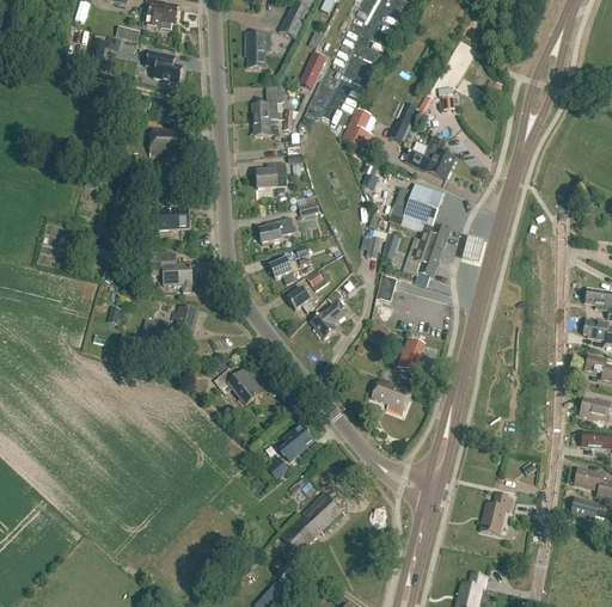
[(175,23),(178,4),(165,2),(165,0),(150,0),(146,26),(158,28),(159,20),(175,23)]
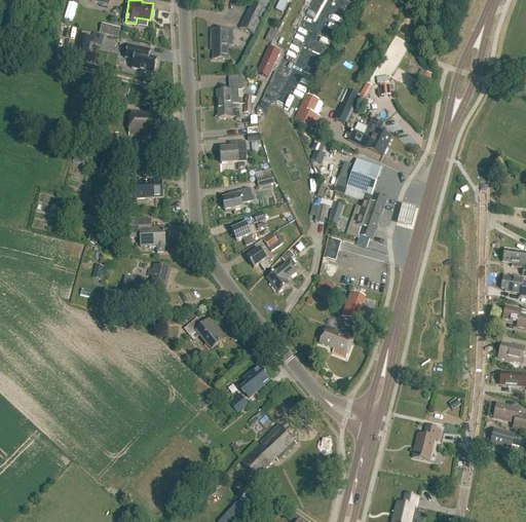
[(312,0),(303,19),(313,24),(326,0),(312,0)]
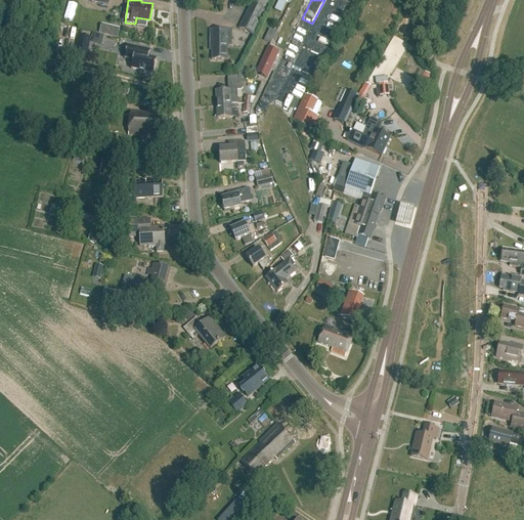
[(253,33),(265,8),(251,1),(238,26),(253,33)]
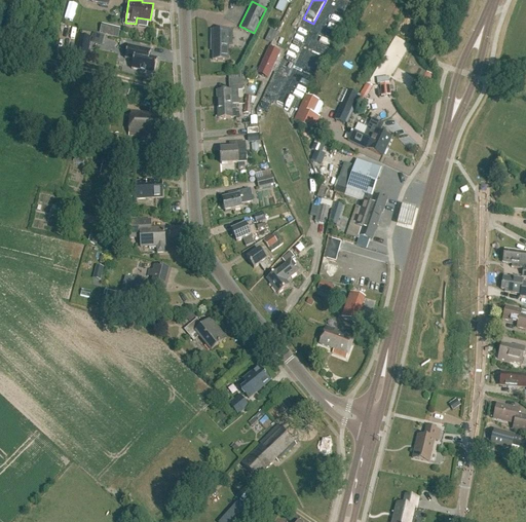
[(279,6),(276,13),(283,15),(286,8),(279,6)]
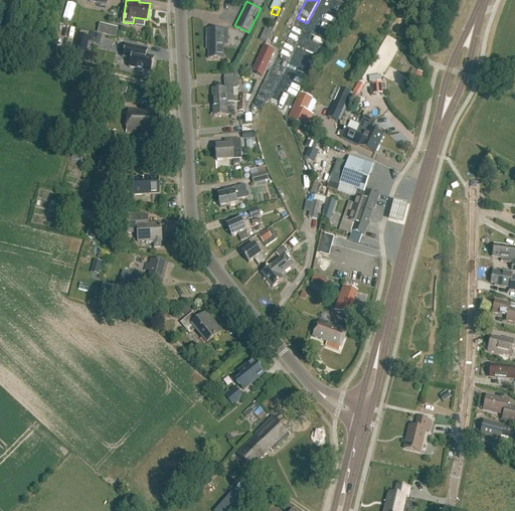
[(269,35),(274,22),(269,20),(264,33),(269,35)]
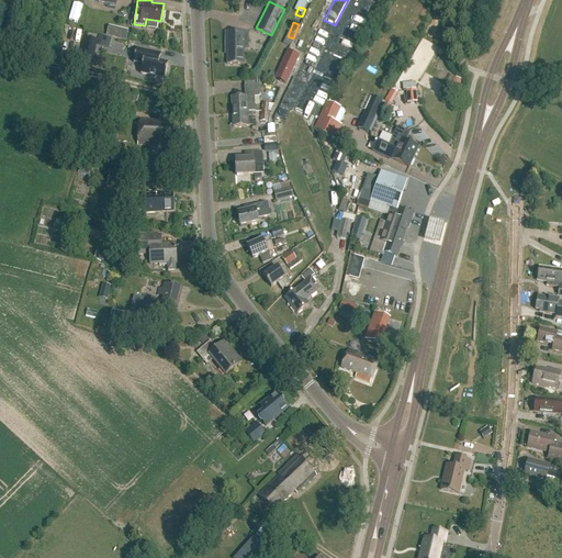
[(121,24),(119,35),(126,37),(128,26),(121,24)]
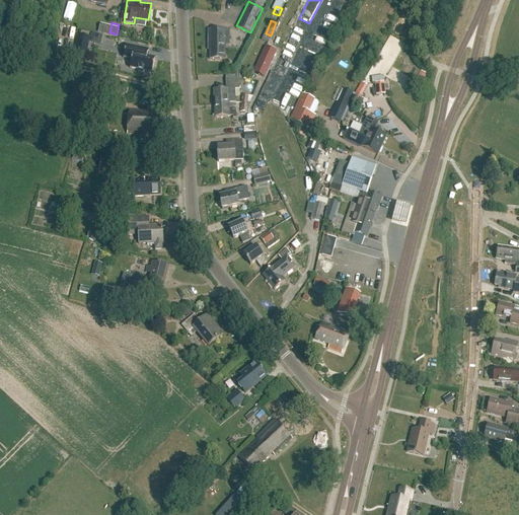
[(305,32),(307,27),(298,23),(296,28),(305,32)]
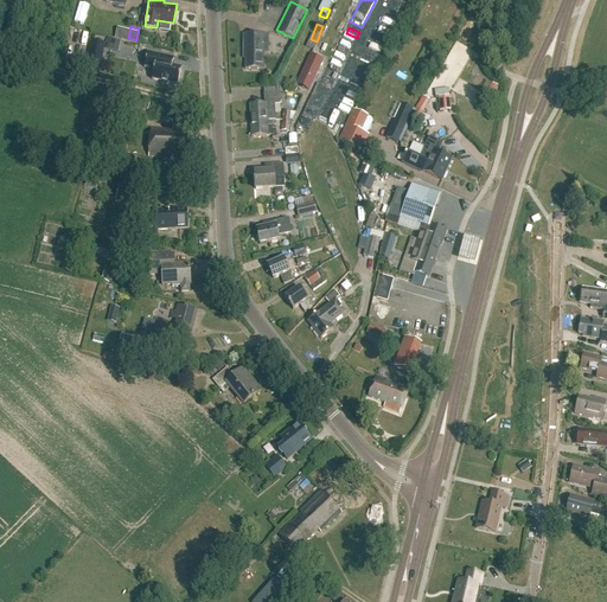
[(263,64),(263,31),(243,31),(243,50),(247,50),(247,64),(263,64)]
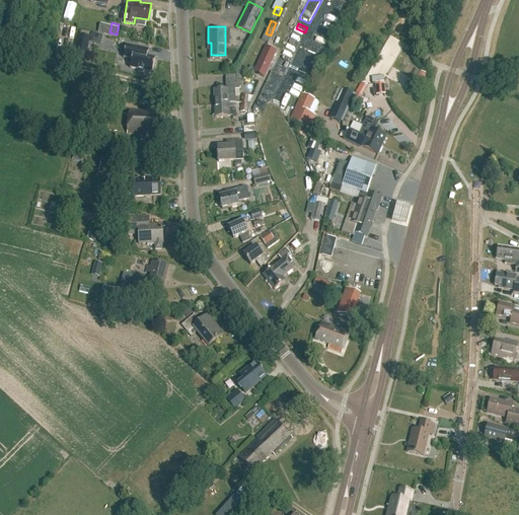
[(89,41),(86,40),(87,33),(78,32),(75,49),(87,51),(89,41)]
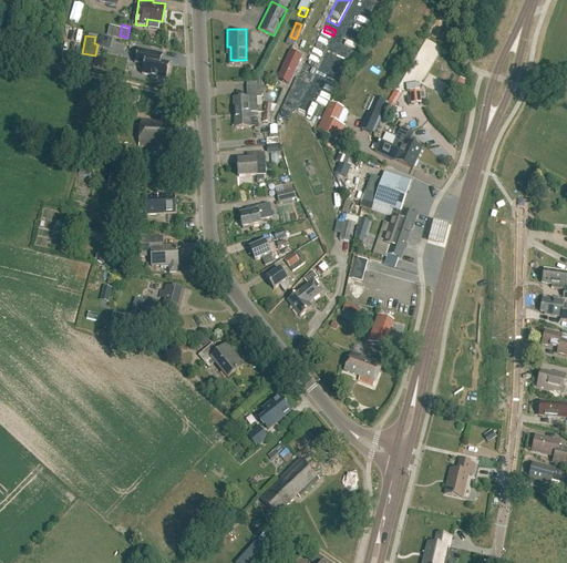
[(310,52),(306,64),(308,64),(306,72),(316,75),(328,41),(320,38),(313,54),(310,52)]
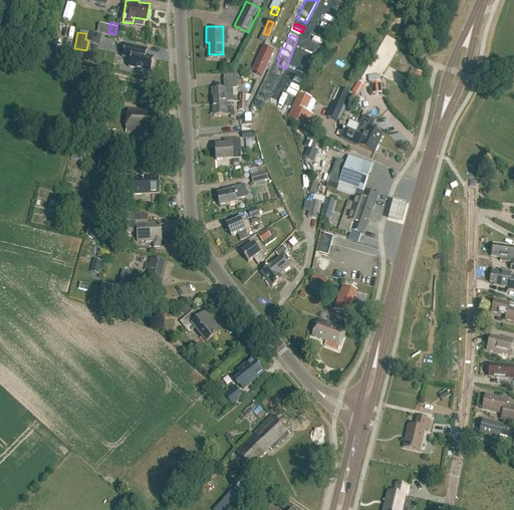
[(314,36),(312,41),(322,45),(324,40),(314,36)]
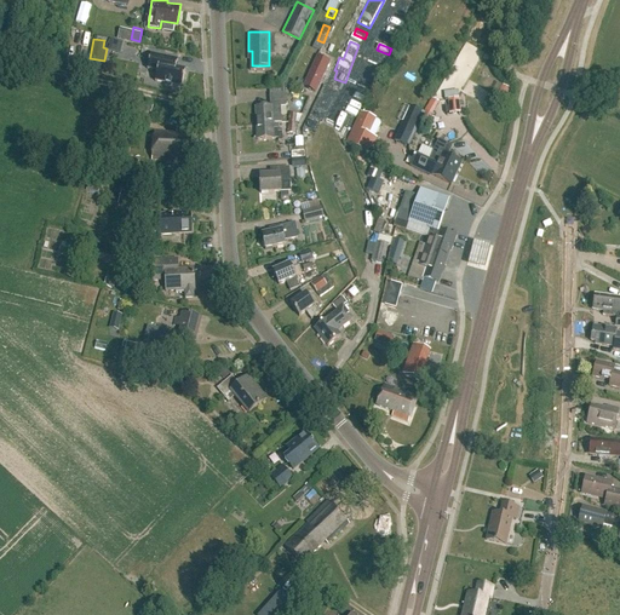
[(185,65),(176,64),(178,56),(151,50),(148,65),(158,67),(155,78),(164,79),(166,81),(171,82),(173,81),(182,82),(185,65)]
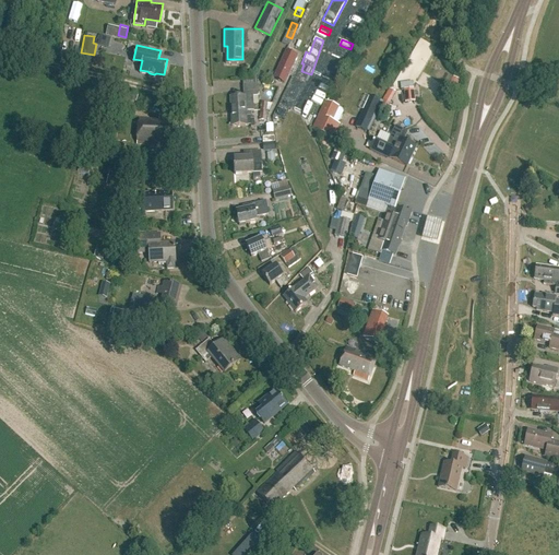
[(286,47),(273,74),(283,79),(296,51),(286,47)]
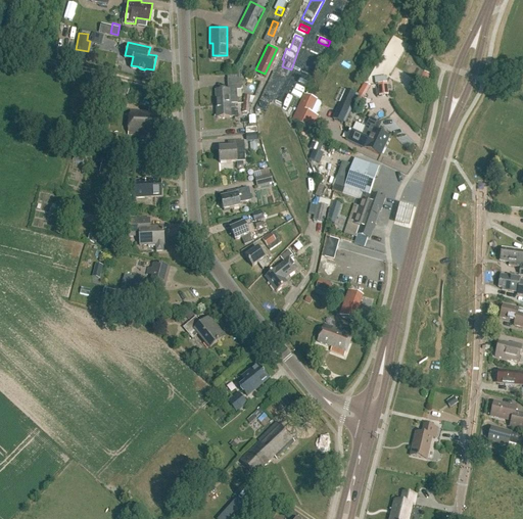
[(310,60),(320,64),(325,53),(314,49),(310,60)]
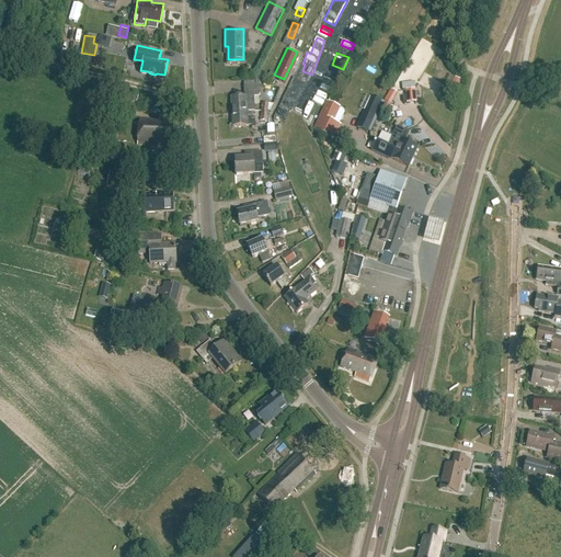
[(455,75),(450,83),(457,87),(461,77),(455,75)]
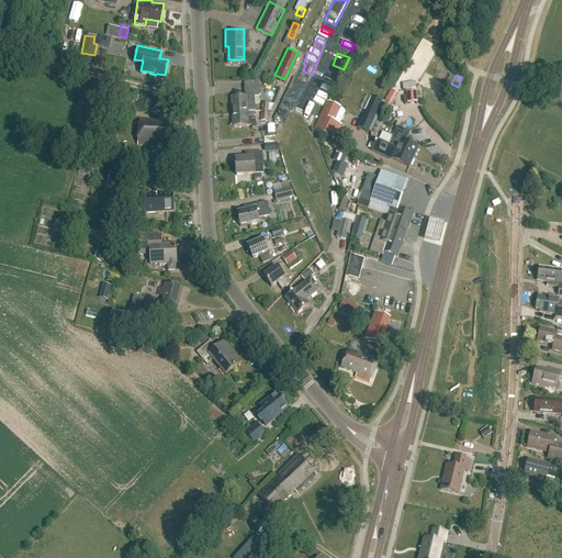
[(304,92),(310,82),(302,78),(296,89),(304,92)]
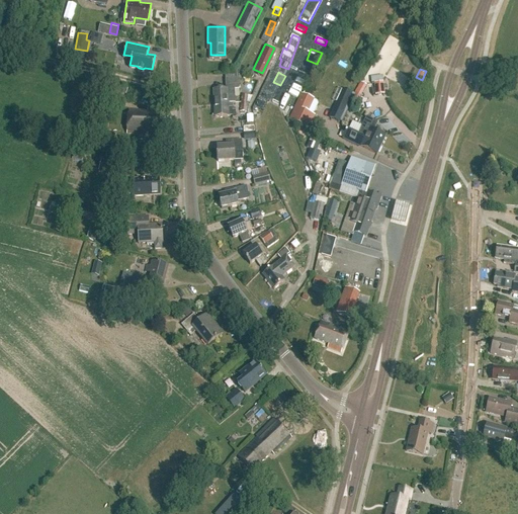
[(213,100),(232,100),(235,99),(234,86),(238,86),(238,75),(226,76),(226,86),(213,87),(213,100)]
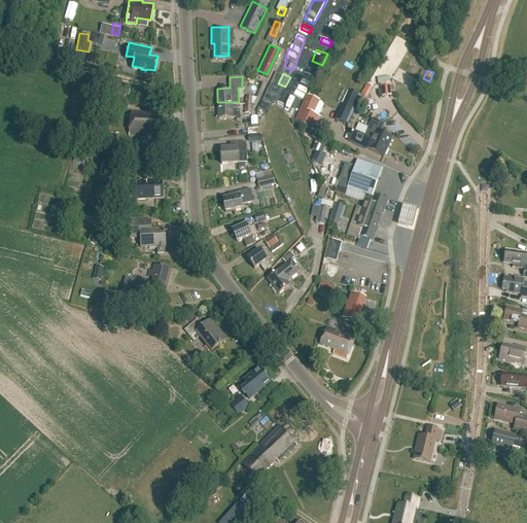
[(390,80),(381,81),(382,94),(391,93),(390,80)]
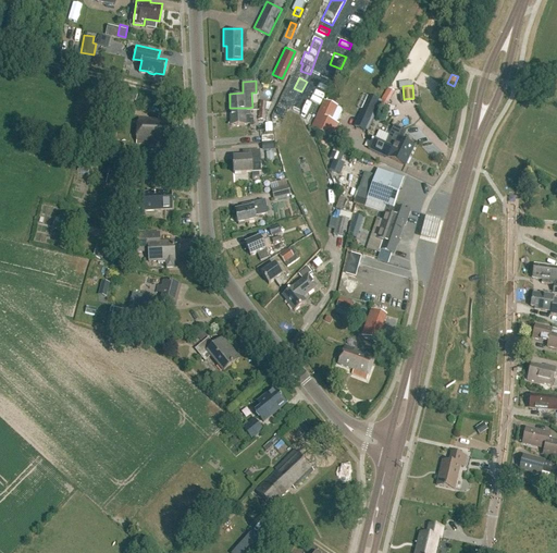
[(393,89),(387,86),(381,96),(387,100),(393,89)]
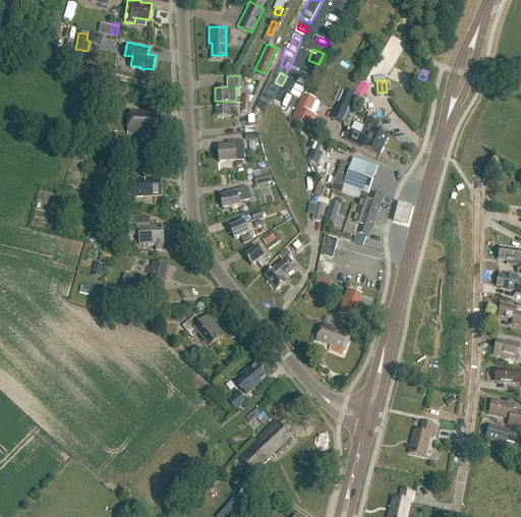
[(302,107),(312,112),(315,110),(320,102),(319,98),(302,91),(290,116),(297,119),(302,107)]
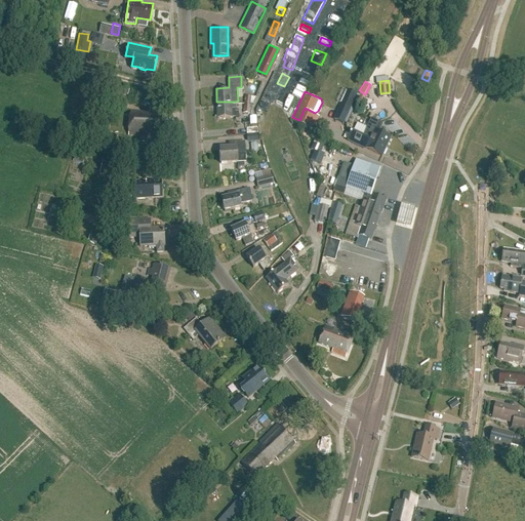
[(347,122),(358,99),(350,95),(347,102),(341,99),(333,117),(347,122)]
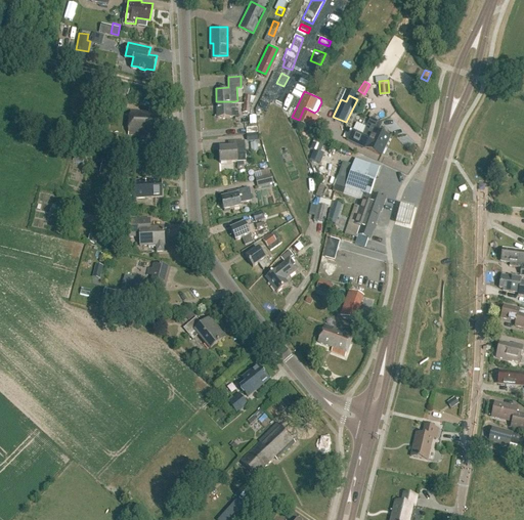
[(234,101),(216,101),(217,115),(235,114),(235,117),(238,117),(237,109),(234,109),(234,101)]
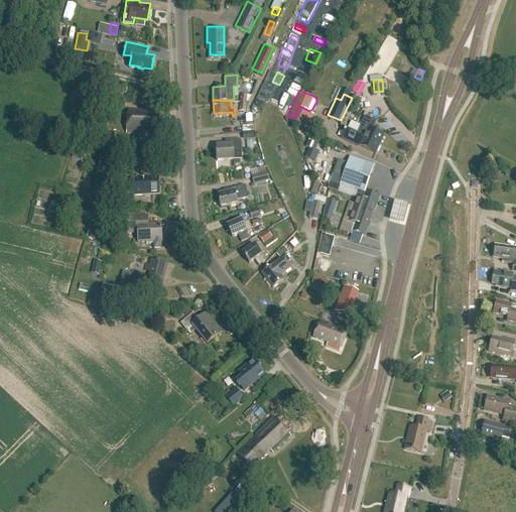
[(156,134),(158,109),(128,106),(126,130),(156,134)]
